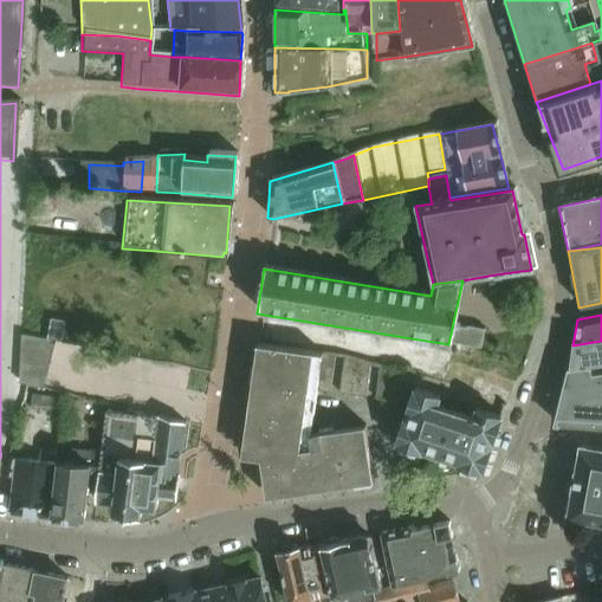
[(62,325),(49,322),(45,343),(58,345),(62,325)]
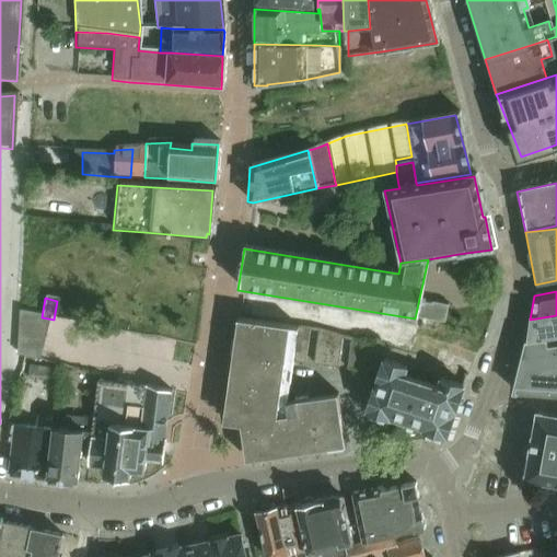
[(416,320),(442,324),(445,308),(430,304),(429,306),(418,304),(416,320)]
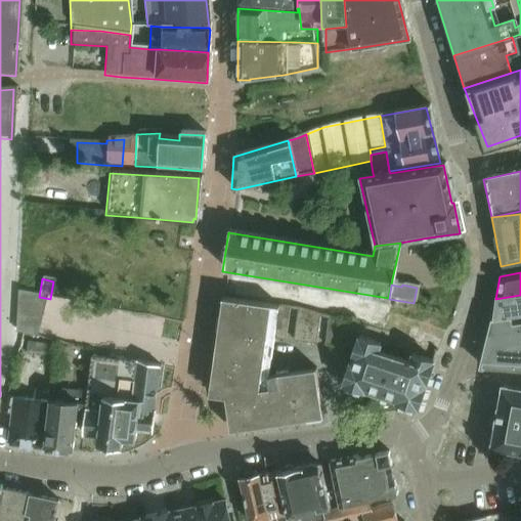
[(43,309),(46,298),(16,293),(15,302),(43,309)]
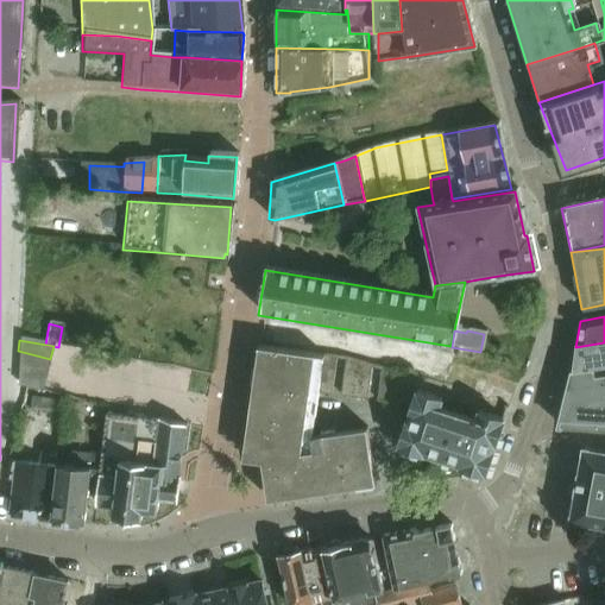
[(604,342),(575,347),(572,373),(568,373),(568,375),(604,366),(604,342)]
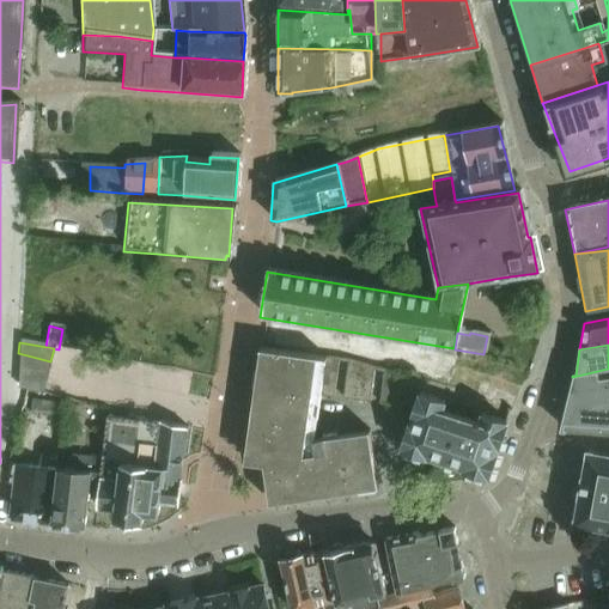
[(257,351),(242,464),(261,467),(268,505),(376,489),(367,433),(312,442),(318,397),(332,400),(338,361),(324,360),(272,353),(257,351)]
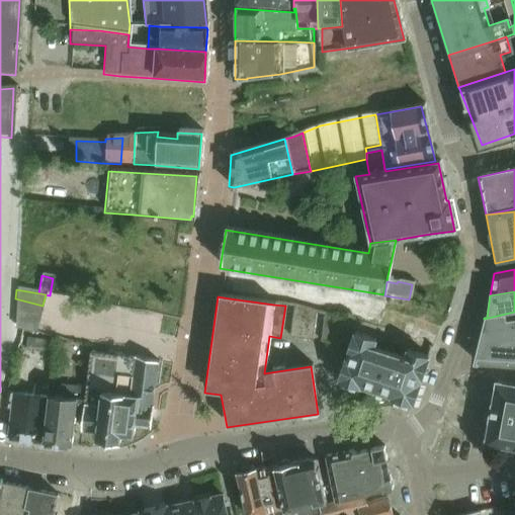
[(43,306),(15,298),(15,310),(40,316),(43,306)]
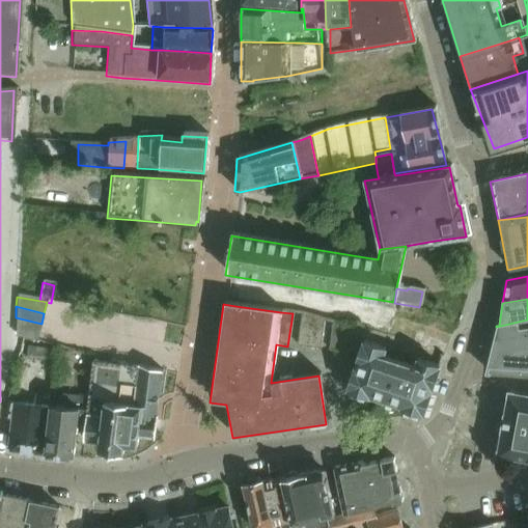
[(318,351),(322,322),(301,315),(296,349),(318,351)]
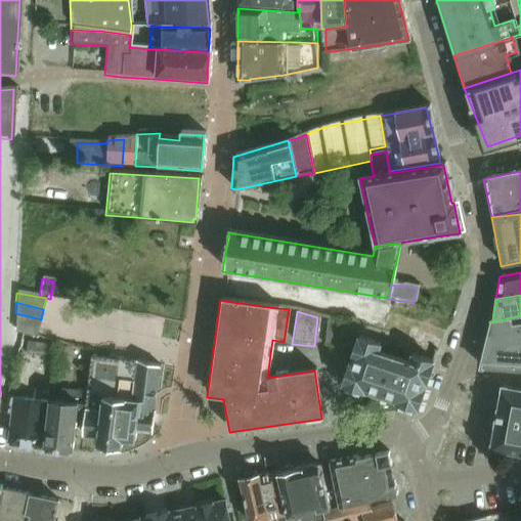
[(41,319),(15,313),(15,323),(38,330),(41,319)]
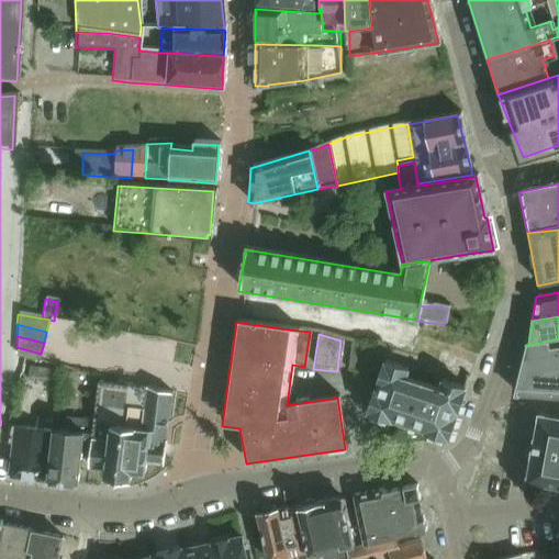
[(558,338),(525,346),(515,394),(558,397),(558,338)]
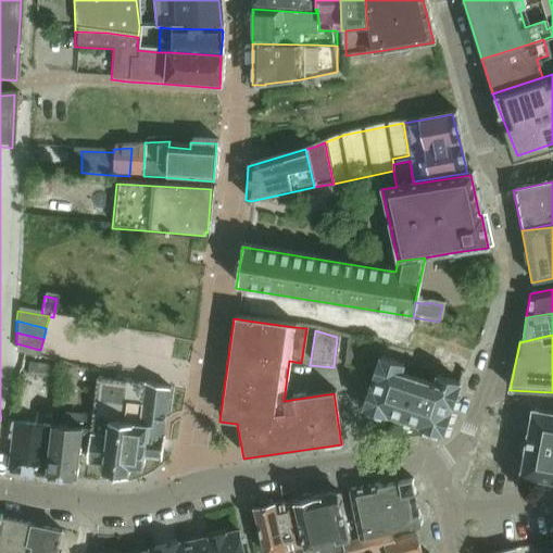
[(361,343),(348,340),(344,371),(357,373),(361,343)]
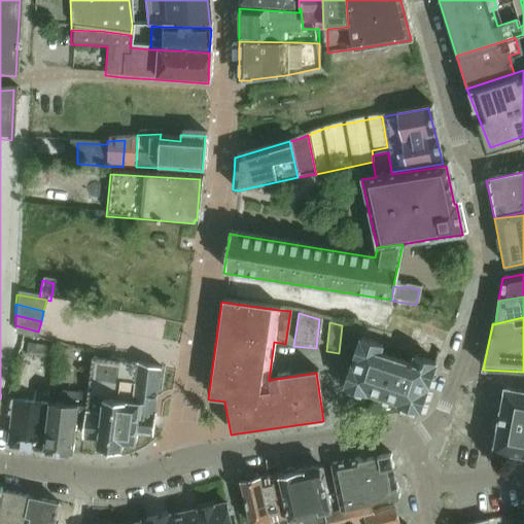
[(38,332),(15,325),(14,336),(35,342),(38,332)]
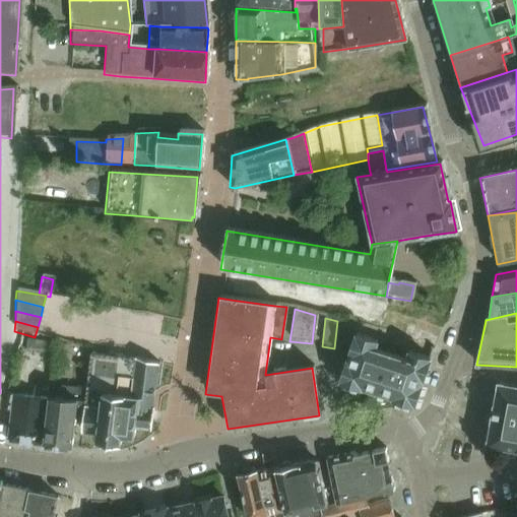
[(413,407),(429,361),(407,353),(405,359),(403,359),(403,360),(374,350),(376,343),(354,336),(338,383),(361,390),(361,389),(392,399),(391,400),(413,407)]
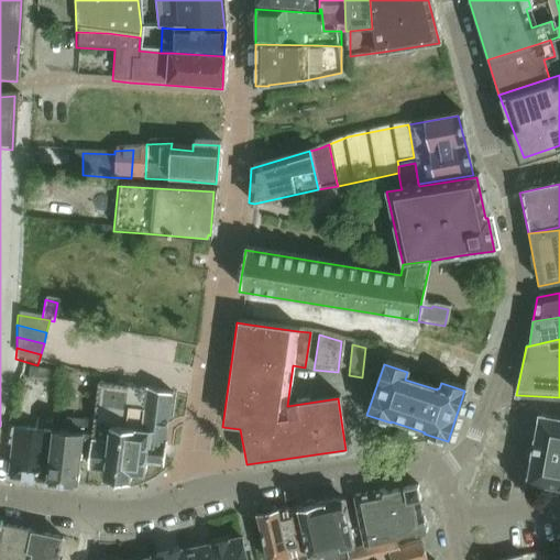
[(33,384),(54,387),(56,373),(35,371),(33,384)]
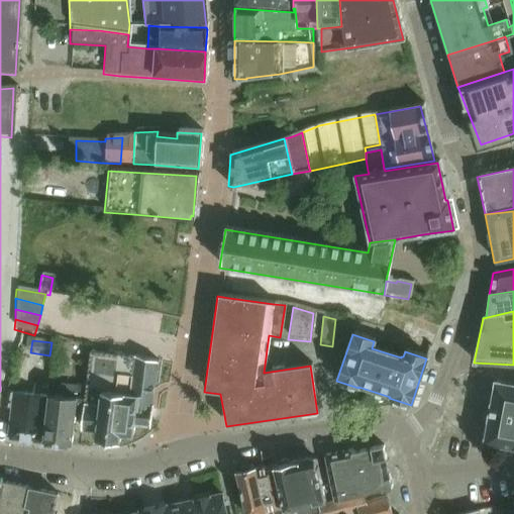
[(132,360),(109,356),(89,354),(85,388),(84,396),(81,423),(80,430),(96,432),(95,441),(118,444),(119,435),(131,436),(132,426),(148,428),(151,405),(150,405),(156,363),(132,357),(132,360)]
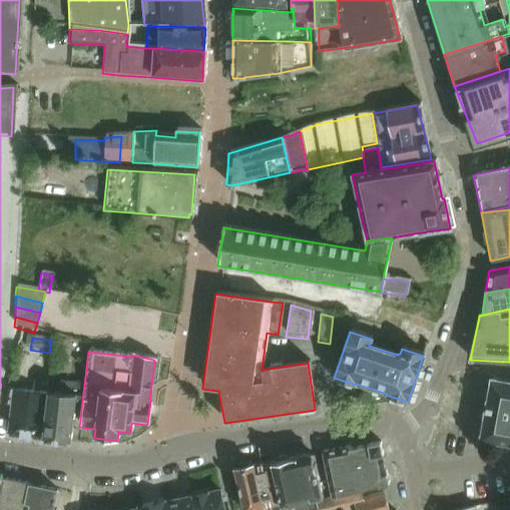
[(485,414),(480,440),(509,445),(509,383),(491,380),(490,381),(486,406),(485,414)]
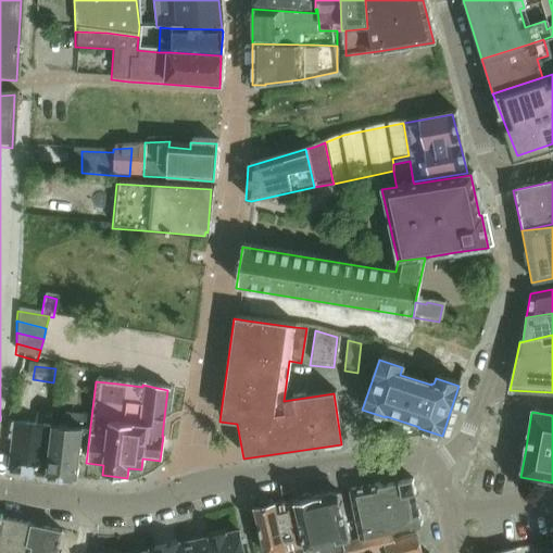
[(78,455),(87,455),(90,426),(89,431),(51,427),(51,431),(49,431),(44,478),(75,481),(78,455)]
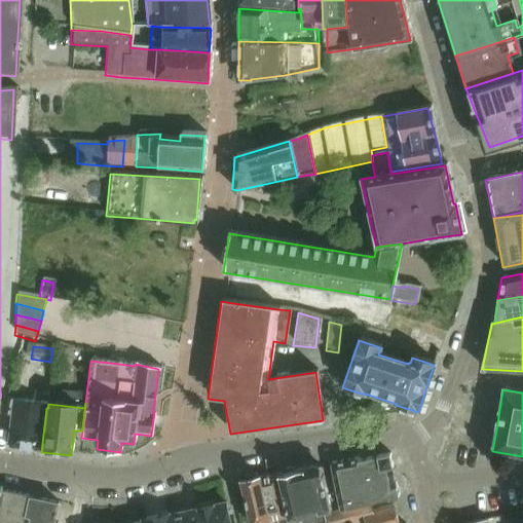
[(41,452),(46,408),(9,404),(7,416),(10,416),(6,448),(41,452)]
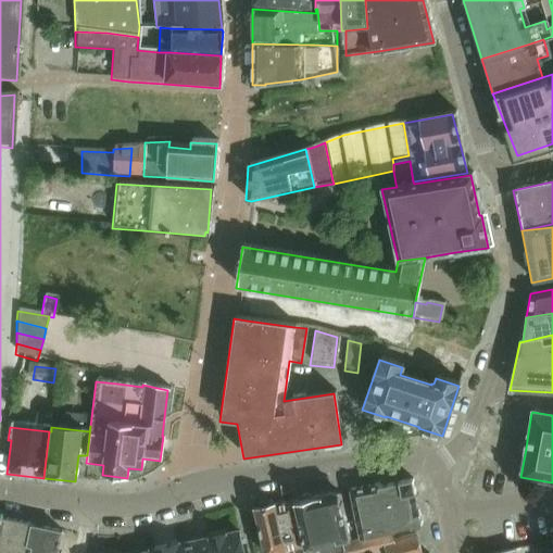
[(359,541),(419,527),(411,481),(378,489),(377,486),(349,492),(359,541)]
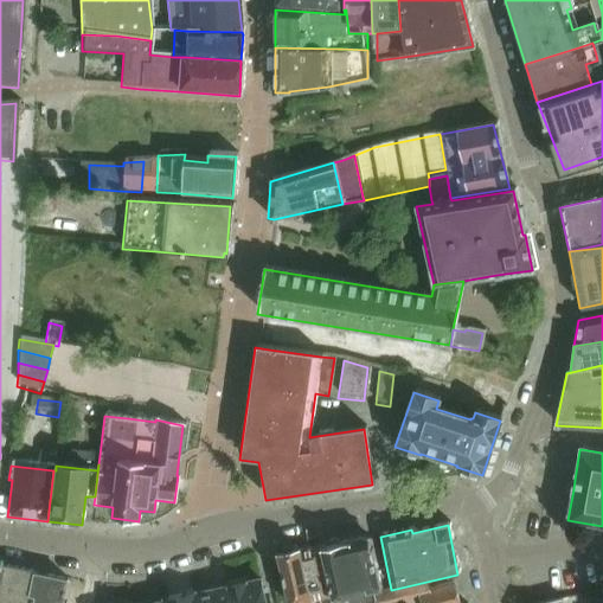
[(320,549),(331,602),(374,602),(372,591),(379,589),(369,541),(365,539),(338,545),(334,543),(329,541),(326,544),(324,547),(320,549)]
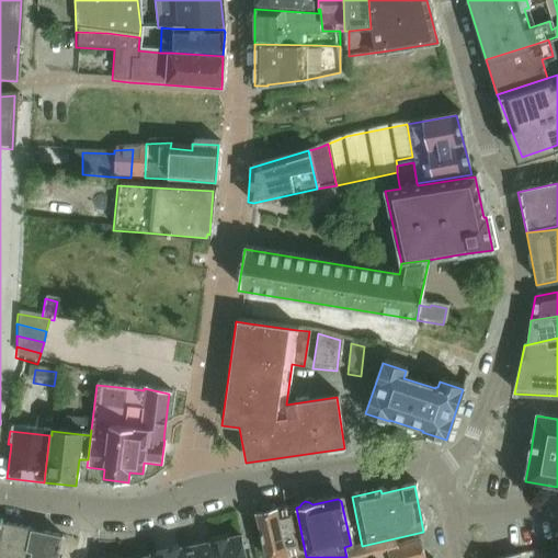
[(306,557),(296,508),(276,512),(276,510),(272,511),(272,507),(259,510),(260,514),(257,514),(265,557),(288,557),(294,556),(294,557),(306,557)]
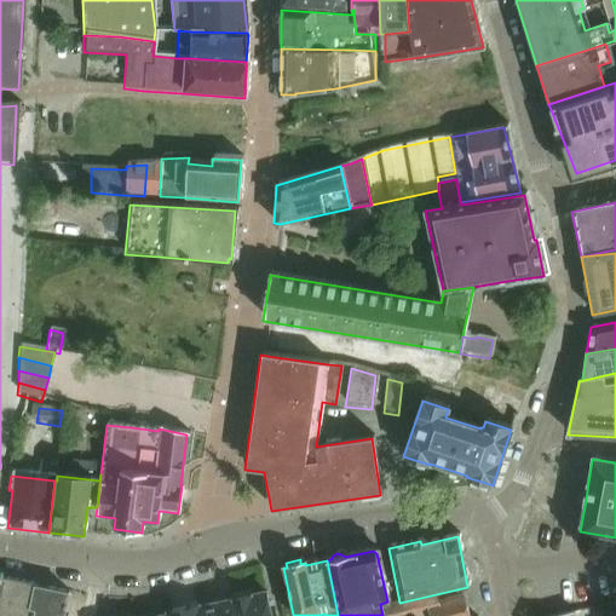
[(27,615),(34,585),(1,576),(0,582),(0,615),(27,615)]
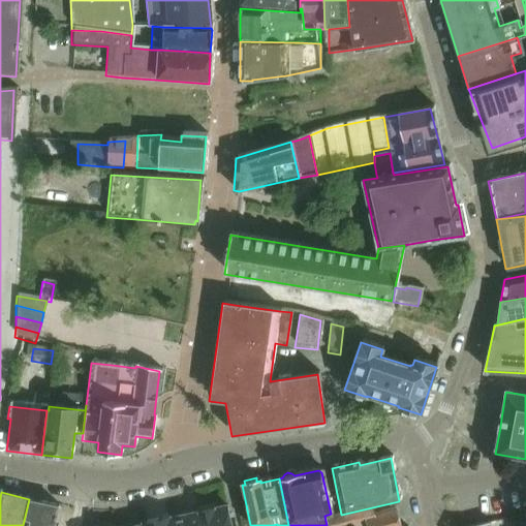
[(29,499),(23,525),(54,525),(55,520),(56,520),(57,517),(56,516),(57,508),(58,505),(29,499)]
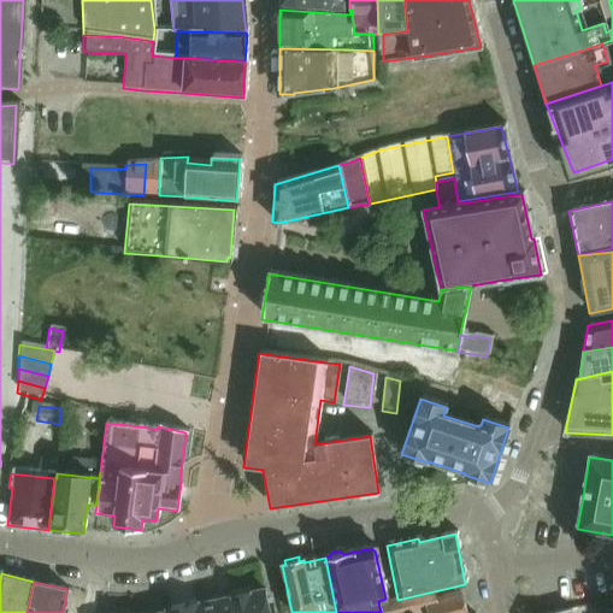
[(230,599),(233,612),(271,612),(270,607),(266,608),(263,591),(248,594),(247,590),(230,594),(231,599),(230,599)]
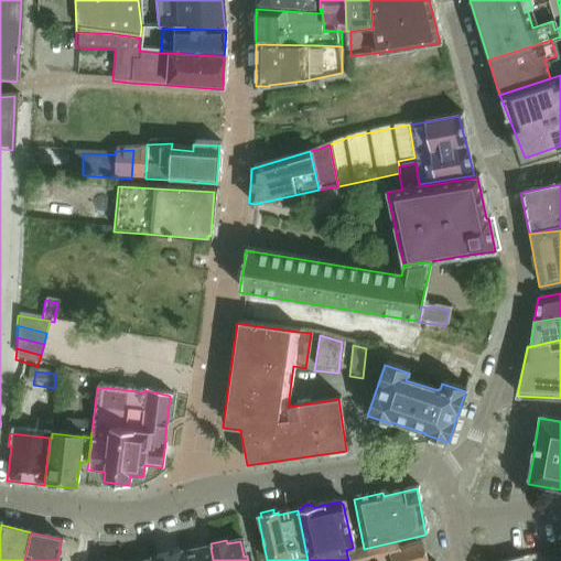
[(347,554),(348,560),(423,560),(419,545),(398,551),(396,542),(364,550),(347,554)]
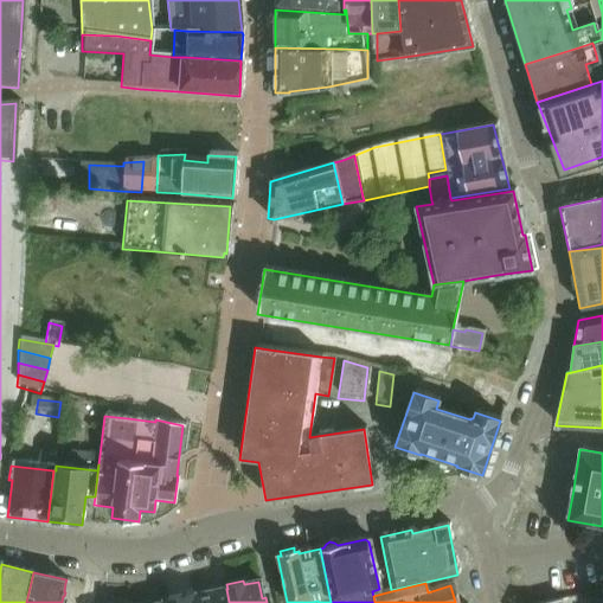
[(229,602),(226,589),(194,596),(196,602),(229,602)]
